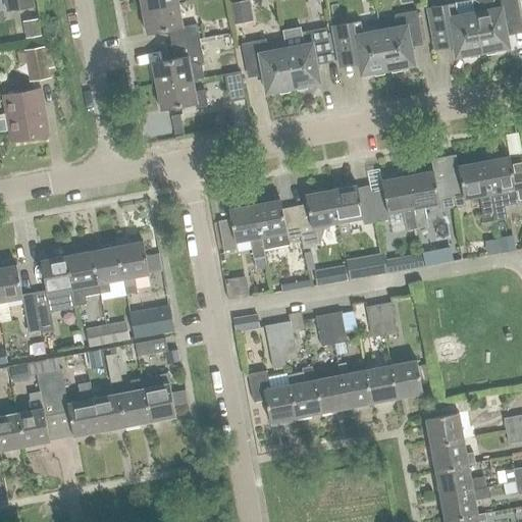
[(5,0),(7,11),(32,6),(31,0),(5,0)]
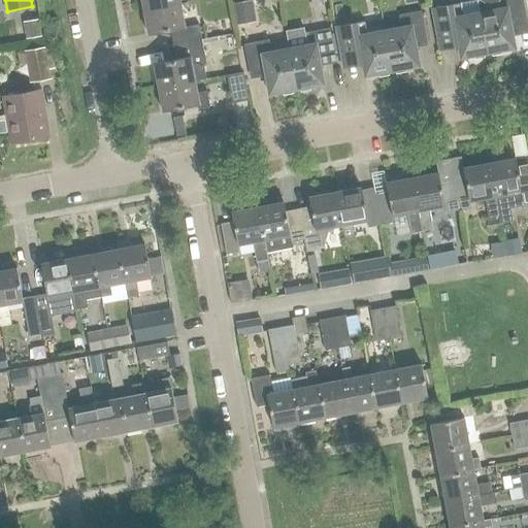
[(141,0),(143,11),(180,4),(178,0),(141,0)]
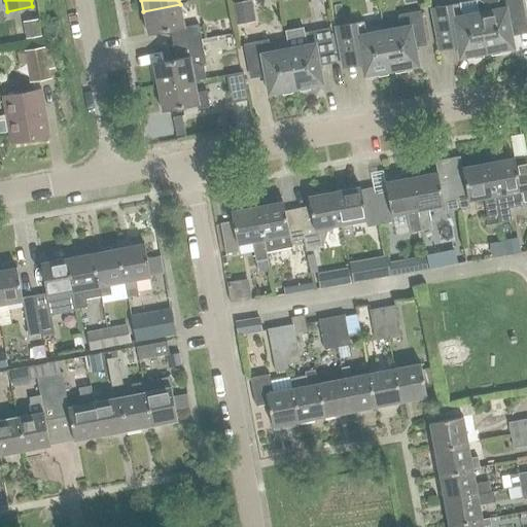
[(255,23),(251,0),(232,4),(236,26),(255,23)]
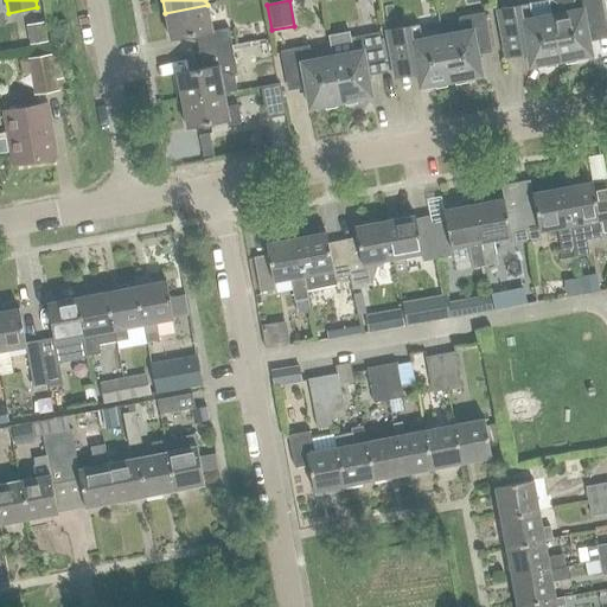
[(548,0),(549,1),(561,62),(592,56),(587,30),(606,26),(600,0),(548,0)]
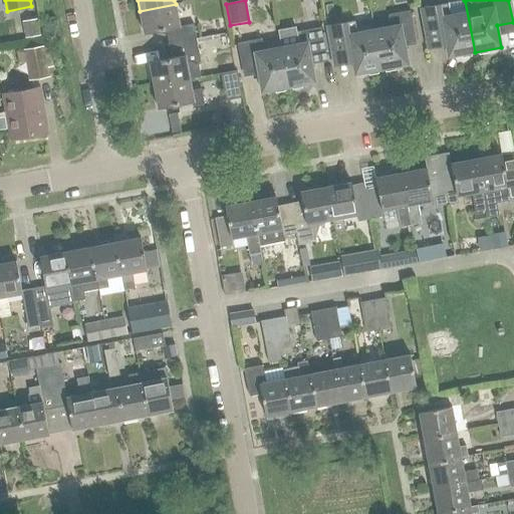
[(448,57),(475,52),(465,1),(423,9),(431,48),(446,45),(448,57)]
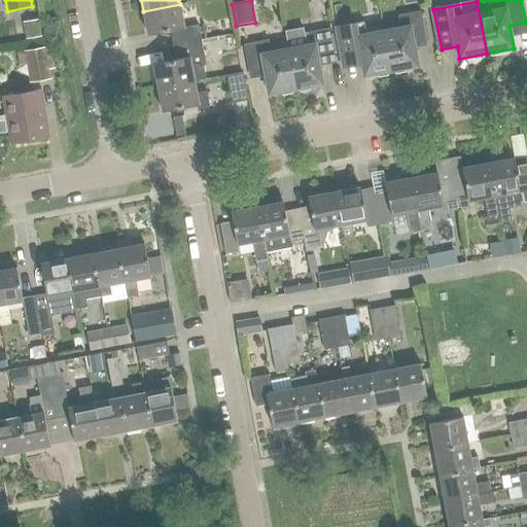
[(180,4),(143,11),(147,35),(170,31),(173,45),(201,40),(199,25),(184,28),(180,4)]
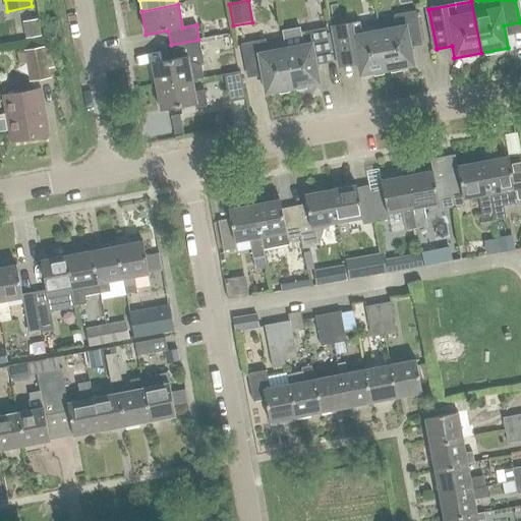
[(396,27),(379,31),(387,70),(413,65),(409,44),(421,42),(415,11),(394,15),(396,27)]
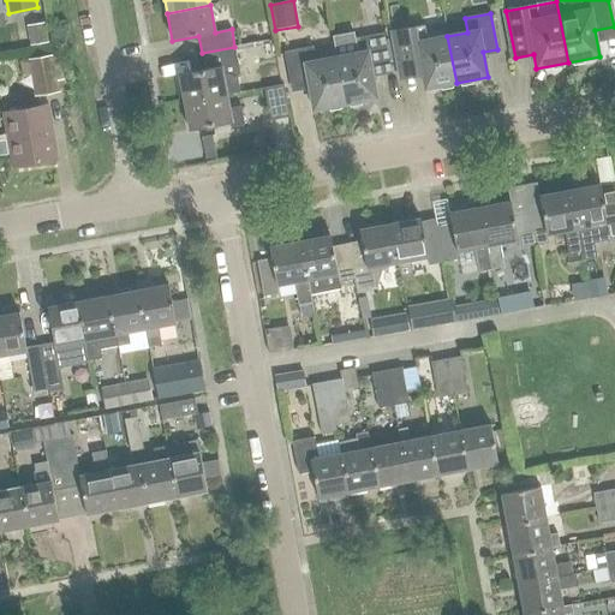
[(48,43),(45,23),(27,25),(29,47),(48,43)]
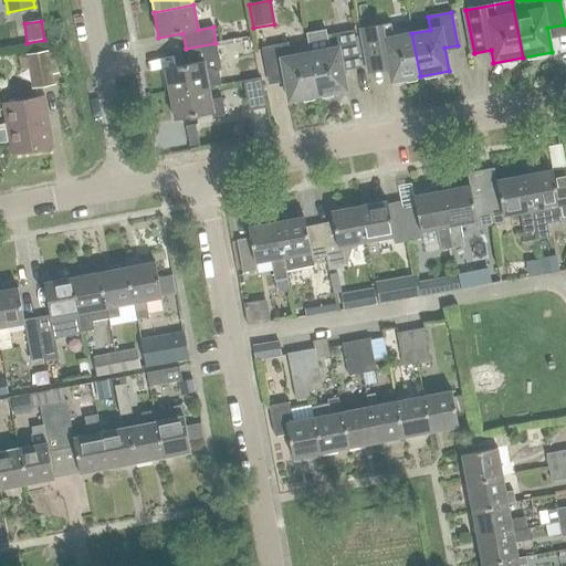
[(363,29),(370,72),(388,69),(390,82),(420,76),(411,33),(394,37),(390,23),(363,29)]
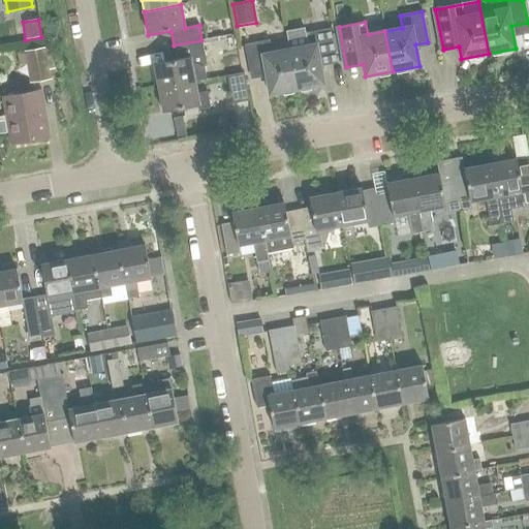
[(304,28),(285,32),(289,49),(297,90),(323,85),(319,62),(336,59),(330,29),(305,33),(304,28)]
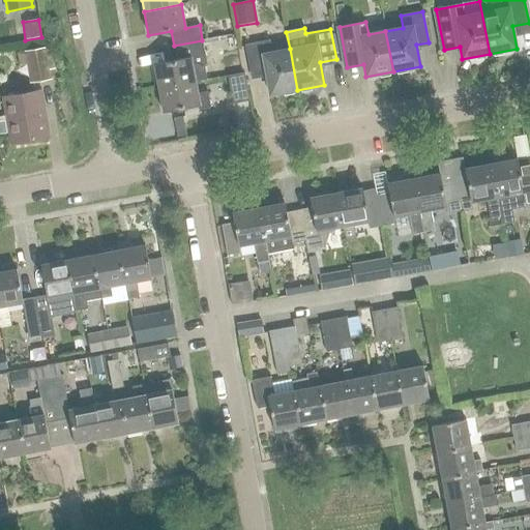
[(154,64),(158,89),(196,82),(207,80),(205,67),(207,66),(202,40),(174,46),(177,60),(154,64)]
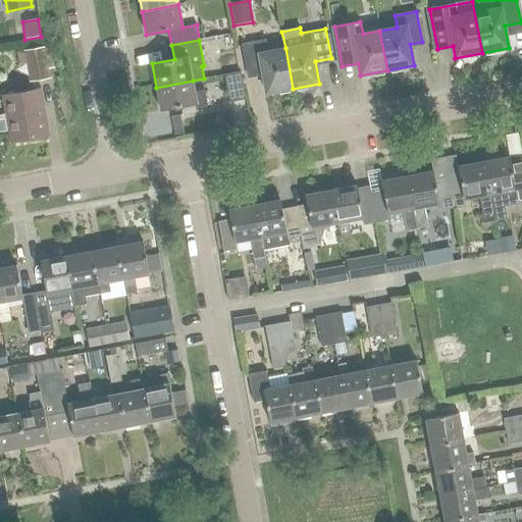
[(293,89),(285,49),(268,52),(265,40),(241,44),(247,74),(261,71),(266,94),(293,89)]
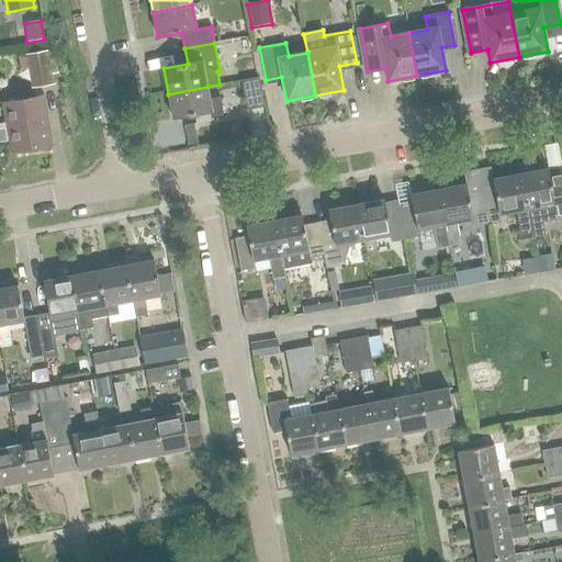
[(55,51),(25,55),(31,89),(55,85),(53,68),(57,67),(55,51)]
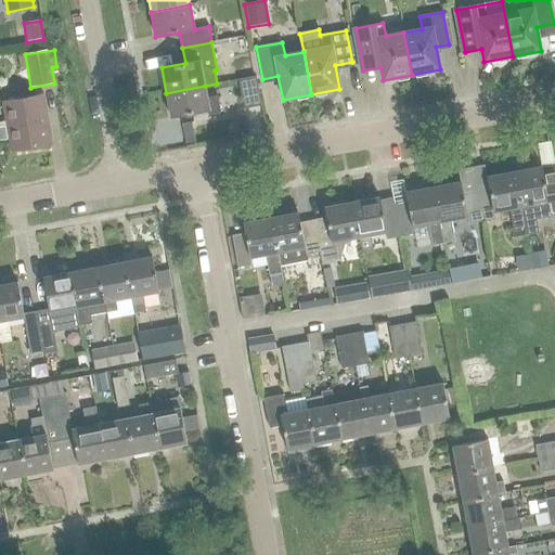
[(239,80),(244,110),(261,106),(256,77),(239,80)]
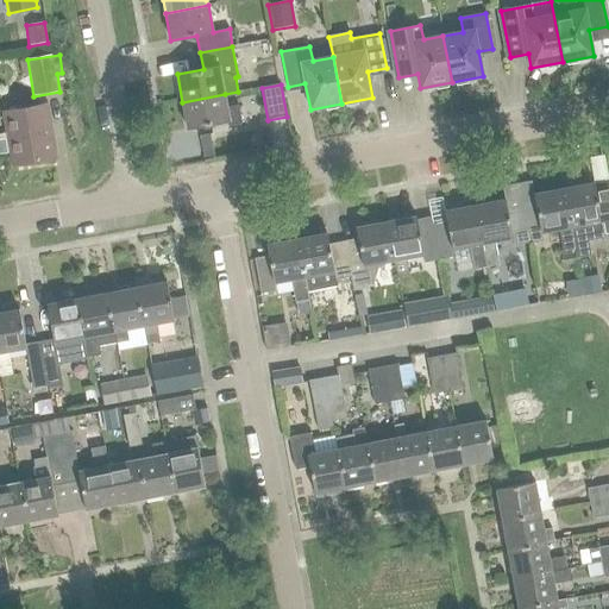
[(225,94),(182,102),(188,129),(228,121),(228,126),(242,124),(238,105),(227,107),(225,94)]
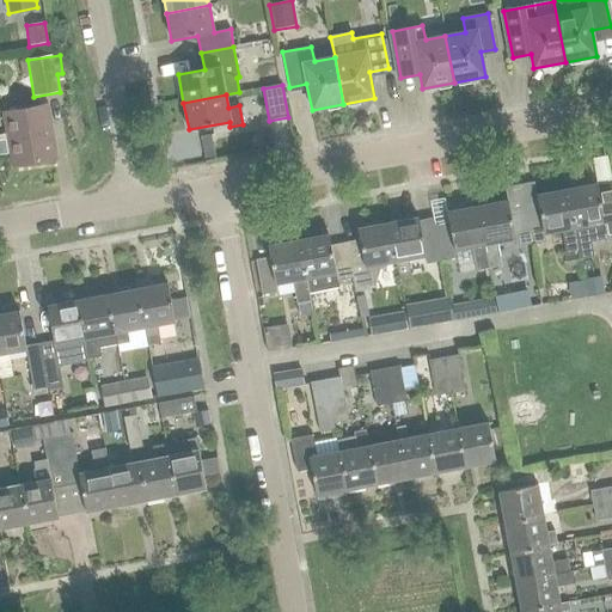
[(6,114),(16,165),(54,158),(44,106),(6,114)]
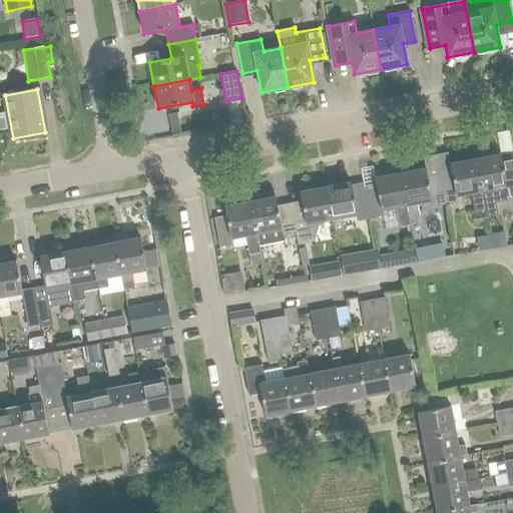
[(475,158),(481,192),(485,210),(484,211),(485,217),(498,215),(495,203),(512,199),(512,160),(502,163),(500,153),(475,158)]
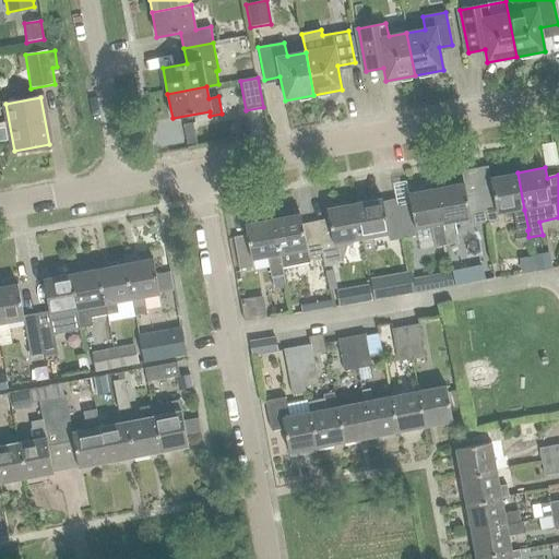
[(498,221),(497,214),(513,212),(516,232),(527,230),(528,229),(524,210),(518,173),(490,178),(491,189),(479,191),(485,223),(498,221)]
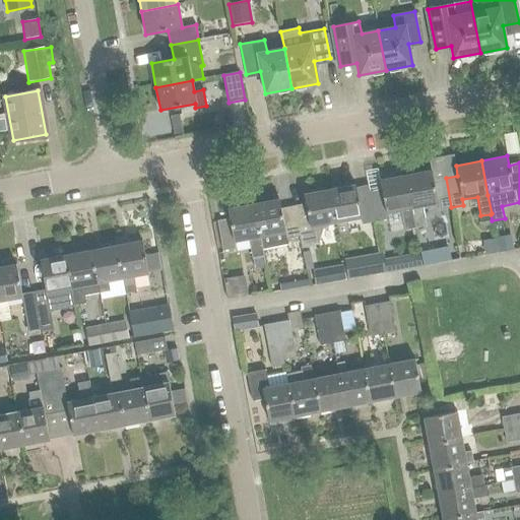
[(415,229),(428,226),(424,206),(437,204),(439,210),(451,207),(446,178),(433,180),(432,170),(405,175),(411,208),(415,228),(415,229)]
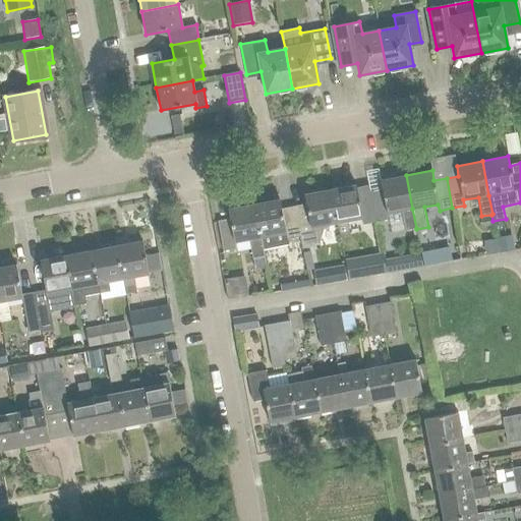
[(370,191),(375,222),(388,220),(387,214),(402,211),(406,230),(416,228),(412,209),(406,175),(381,180),(382,189),(370,191)]
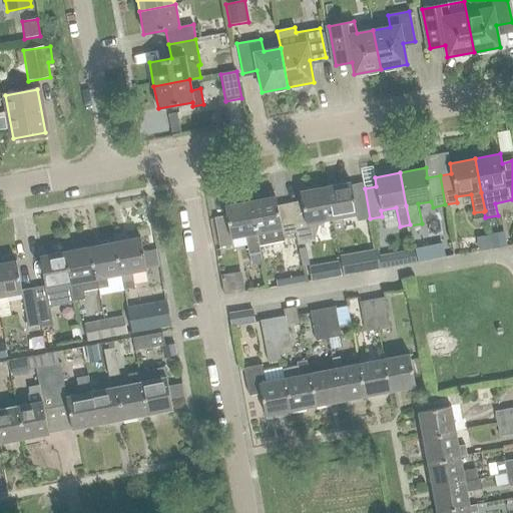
[(351,181),(326,186),(333,220),(336,235),(345,233),(342,218),(357,215),(359,220),(370,218),(365,188),(364,182),(351,185),(351,181)]
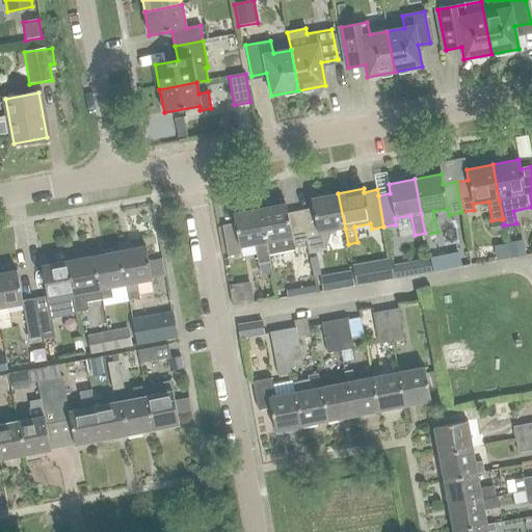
[(335,231),(345,229),(338,193),(311,198),(313,209),(300,211),(307,241),(309,255),(322,251),(321,248),(325,248),(330,235),(336,234),(335,231)]
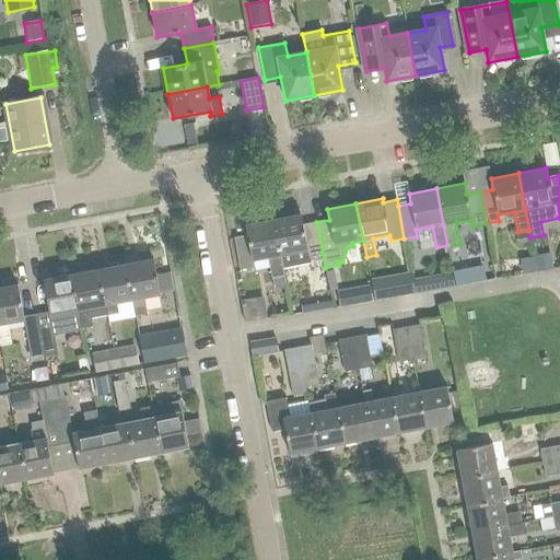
[(273,219),(283,269),(311,264),(310,257),(323,254),(316,222),(303,224),(301,214),(300,214),(299,209),(282,212),(283,217),(273,219)]
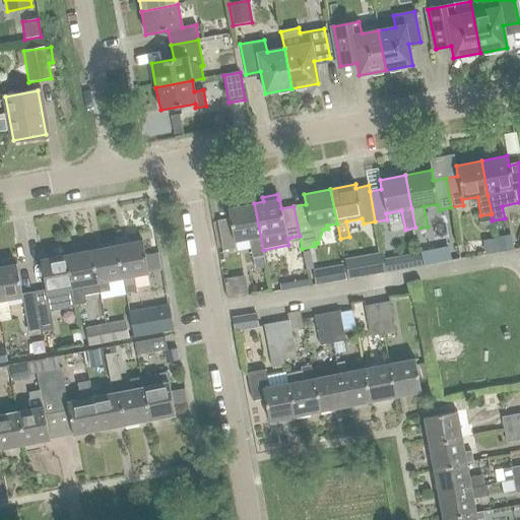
[(229,208),(229,207),(228,207),(230,218),(217,220),(223,250),(236,248),(234,243),(249,240),(253,259),(264,257),(263,250),(254,203),(229,208)]
